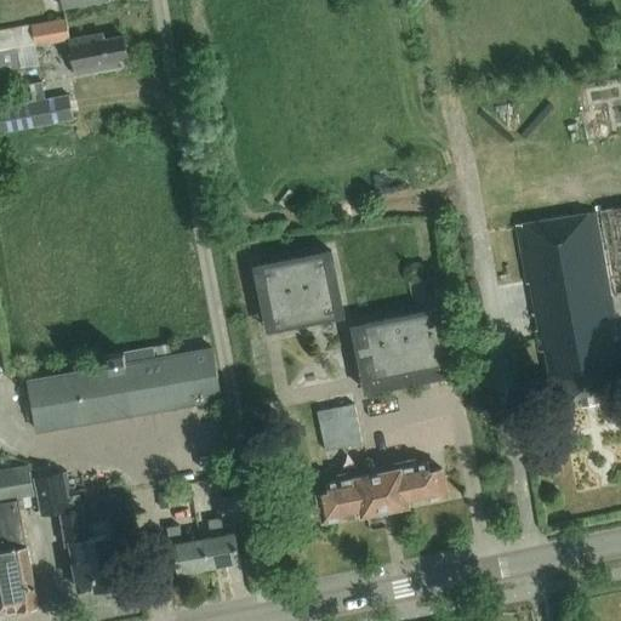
[(68,40),(64,18),(0,29),(0,69),(39,63),(36,45),(68,40)]
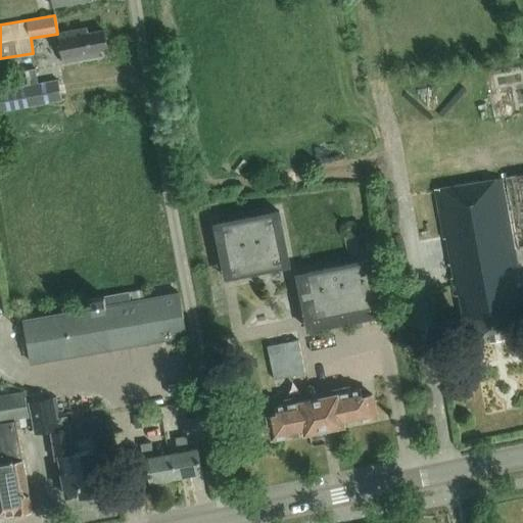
[(101,50),(107,49),(104,30),(87,33),(87,28),(58,33),(63,62),(102,56),(101,50)]
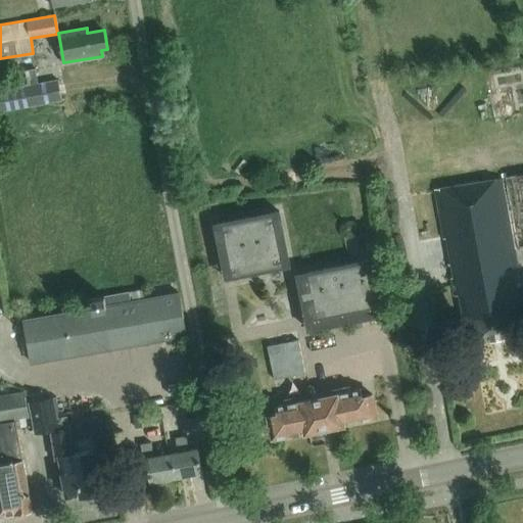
[(0,90),(0,112),(62,101),(57,80),(36,84),(35,78),(15,81),(16,88),(0,90)]
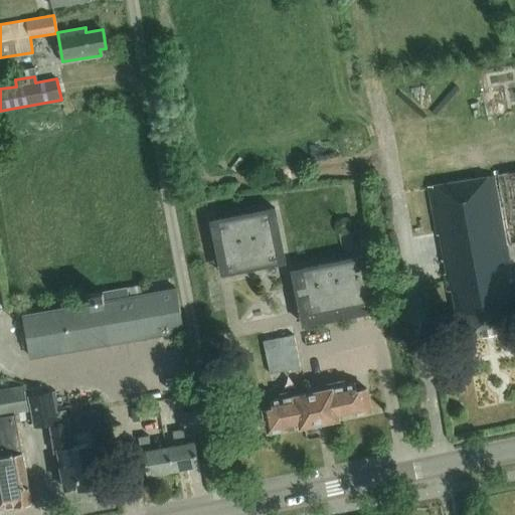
[(509,244),(514,243),(514,169),(501,172),(502,173),(496,174),(500,200),(499,200),(494,174),(488,175),(488,174),(435,183),(435,184),(427,186),(427,187),(447,291),(452,290),(456,314),(461,313),(465,337),(483,333),(483,334),(494,332),(512,328),(507,305),(512,304),(507,281),(512,280),(499,209),(503,208),(509,244)]
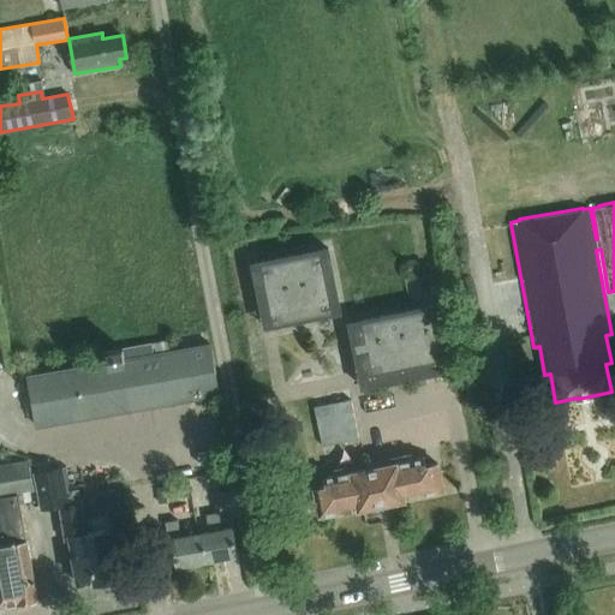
[(251,263),(264,327),(340,311),(327,248),(251,263)]
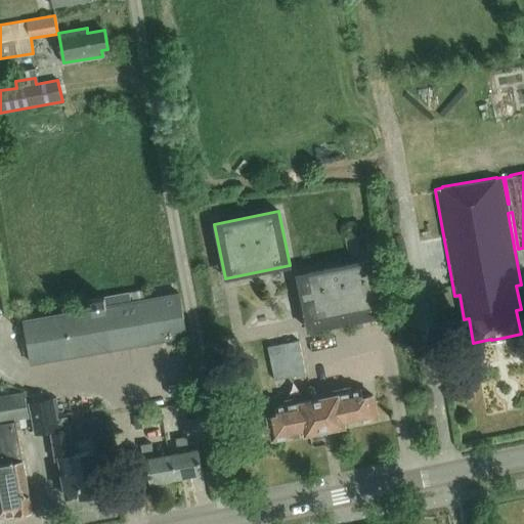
[(297,274),(308,330),(382,315),(370,259),(297,274)]
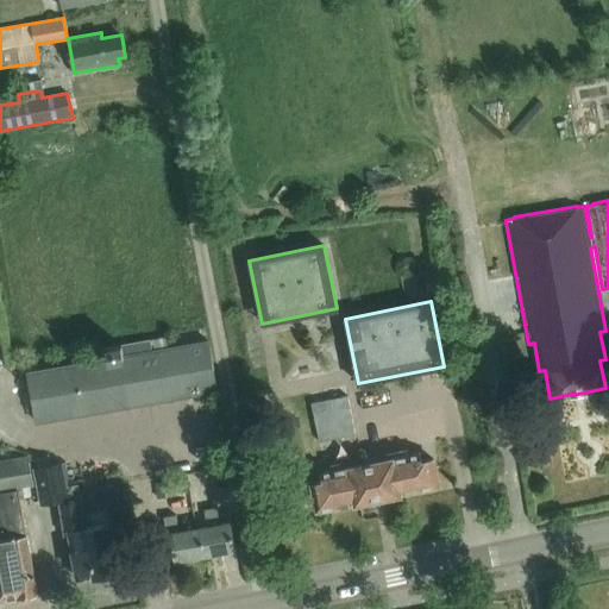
[(26,371),(36,424),(218,391),(209,340),(169,347),(167,337),(94,349),(96,359),(26,371)]
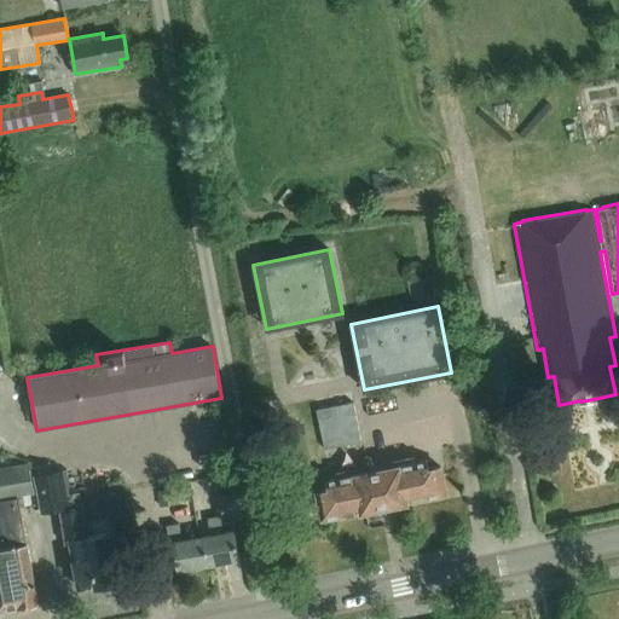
[(317,410),(324,449),(362,441),(353,403),(317,410)]
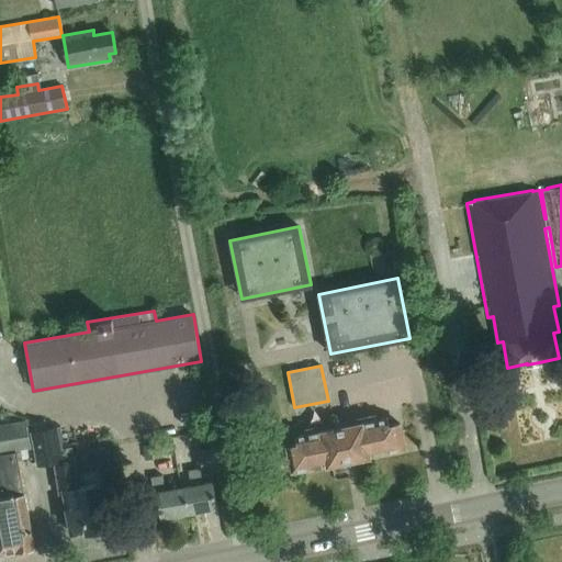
[(400,424),(388,426),(386,417),(298,436),(300,445),(289,447),(294,471),(328,464),(329,465),(370,457),(370,456),(405,449),(400,424)]
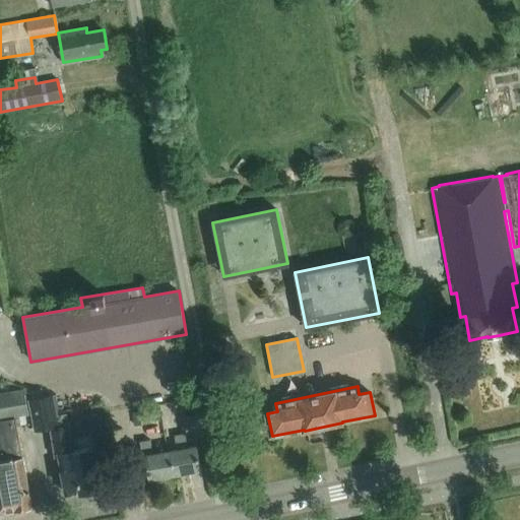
[(0,512),(14,510),(15,511),(31,508),(22,456),(15,416),(29,414),(24,388),(0,392),(0,512)]
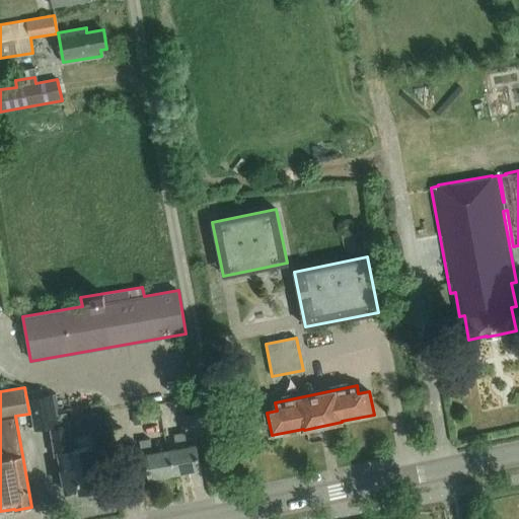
[(66,494),(98,487),(90,446),(73,450),(65,413),(56,415),(52,393),(27,398),(33,428),(51,425),(52,430),(51,430),(56,453),(58,452),(66,494)]
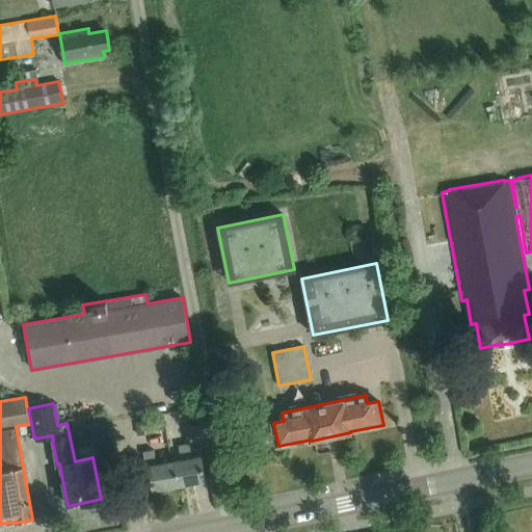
[(150,420),(134,423),(136,437),(153,434),(150,420)]
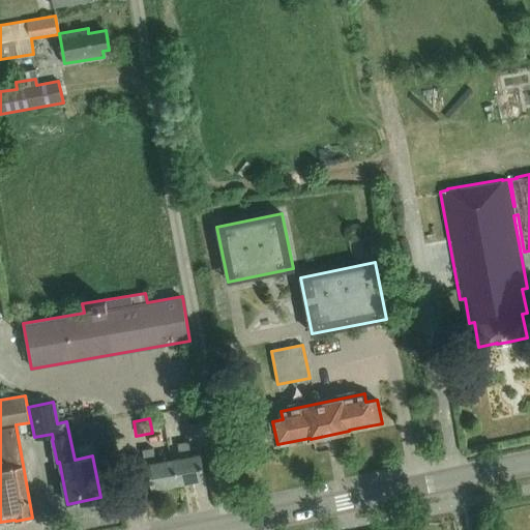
[(177,443),(178,448),(170,450),(171,461),(176,484),(205,479),(201,455),(190,458),(187,441),(177,443)]
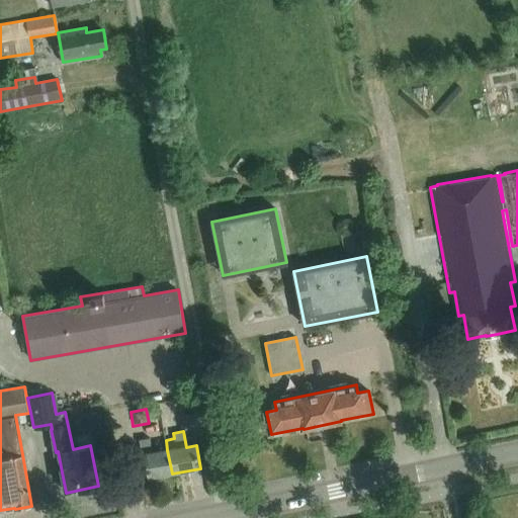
[(172,473),(167,450),(152,452),(149,438),(140,440),(142,454),(145,454),(149,478),(172,473)]
